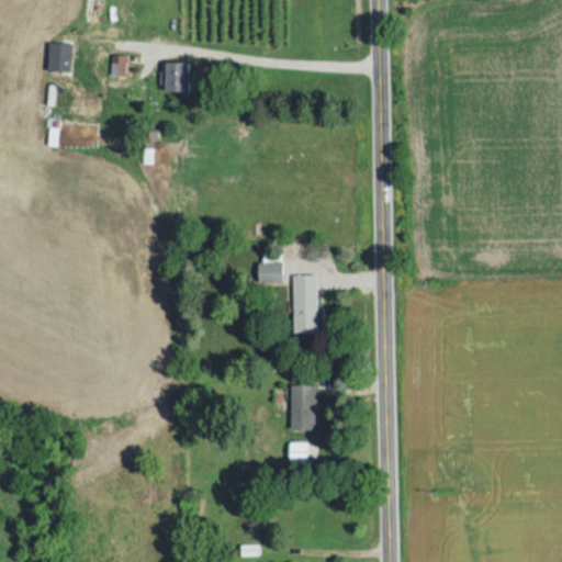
[(48,81),(68,82),(69,49),(51,48),(48,81)]
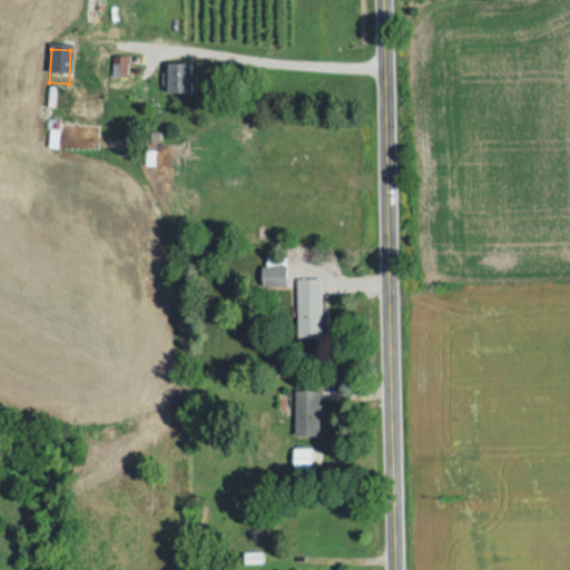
[(165,62),(165,92),(188,92),(188,62),(165,62)]
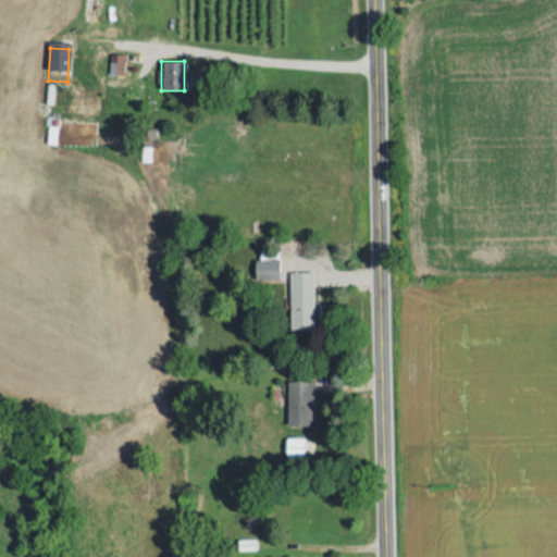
[(53,123),(95,123),(95,98),(53,98),(53,123)]
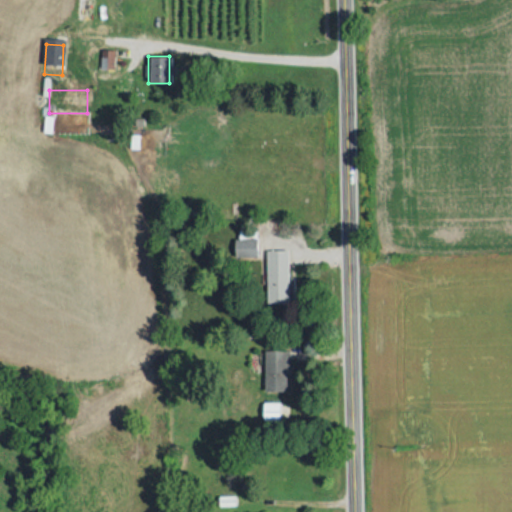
[(266,304),(288,304),(288,250),(266,250),(266,304)]
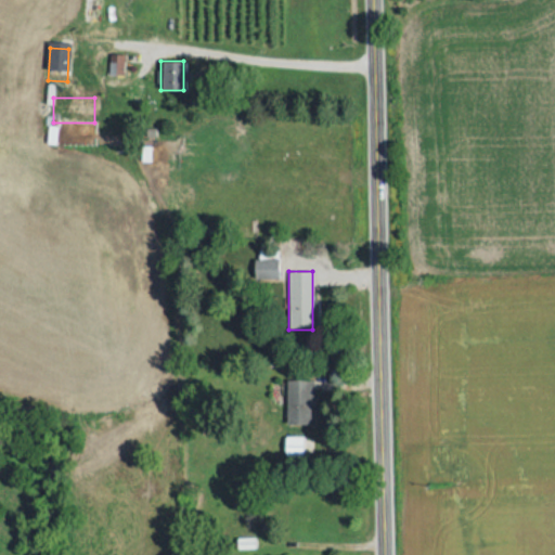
[(312,425),(312,381),(285,381),(285,425),(312,425)]
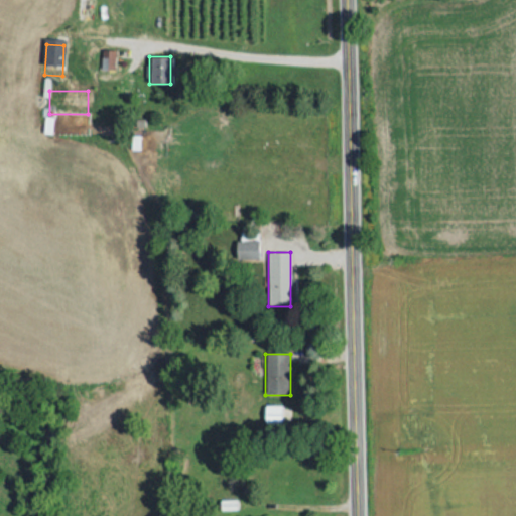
[(237,500),(220,500),(220,511),(237,511),(237,500)]
